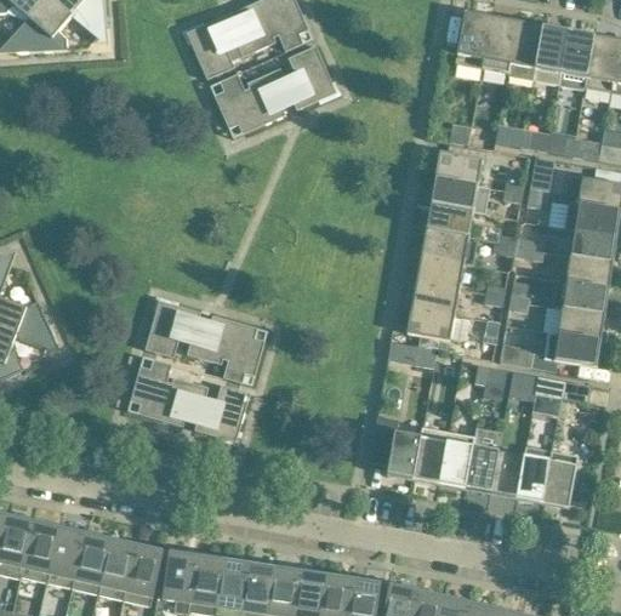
[(13,4),(28,17),(29,17),(44,0),(0,0),(0,11),(5,12),(12,5),(13,4)]
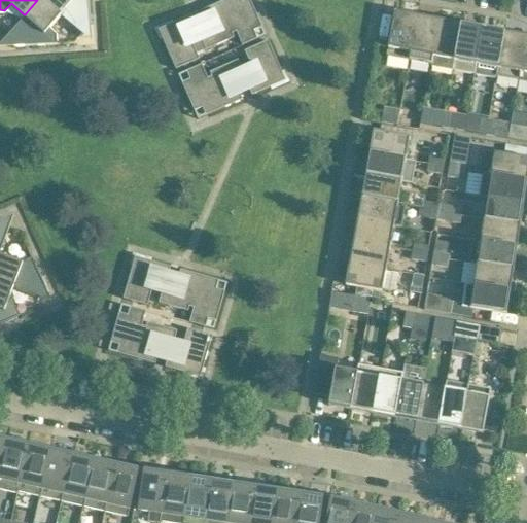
[(49,26),(61,12),(46,0),(37,0),(25,14),(24,14),(5,36),(6,37),(15,44),(57,41),(57,39),(56,32),(49,27),(50,27),(49,26)]
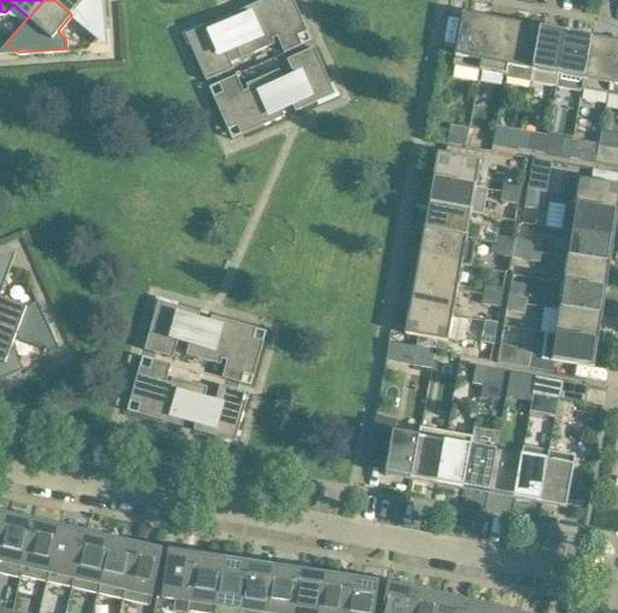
[(54,0),(71,15),(97,38),(98,36),(97,35),(105,25),(103,0),(54,0)]
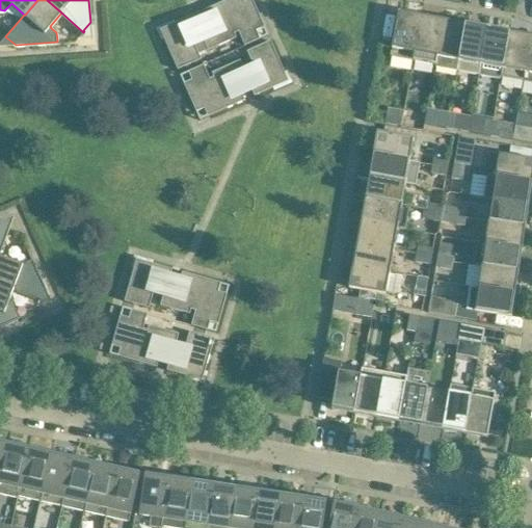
[(203,37),(208,48),(236,35),(234,31),(238,29),(244,44),(260,36),(260,35),(259,35),(256,28),(263,25),(262,23),(263,22),(253,0),(243,0),(220,0),(203,8),(206,15),(196,19),(193,12),(159,27),(177,68),(201,57),(193,42),(203,37)]
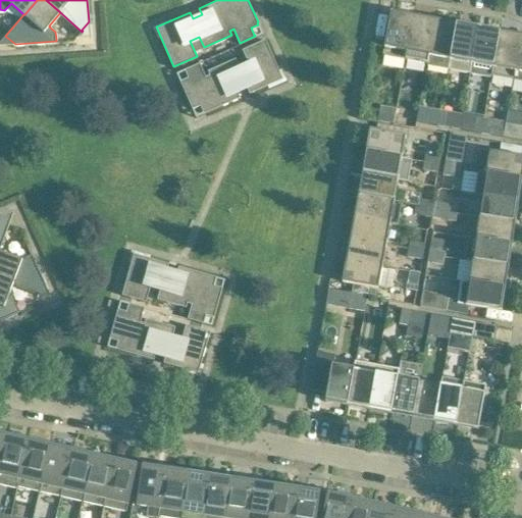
[(405,57),(413,13),(390,9),(382,53),(405,57)]
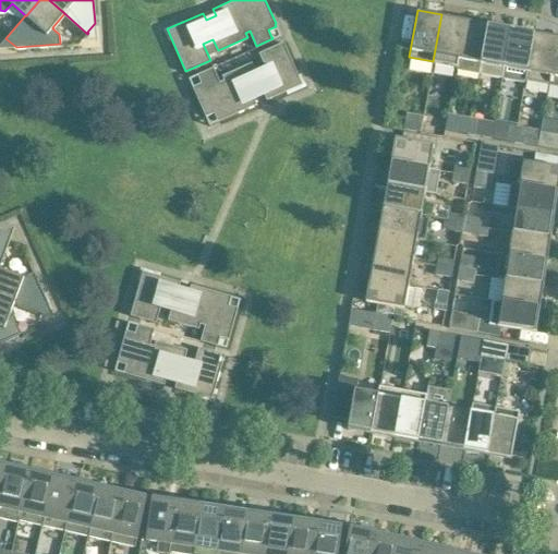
[(456,65),(464,19),(441,14),(433,61),(456,65)]
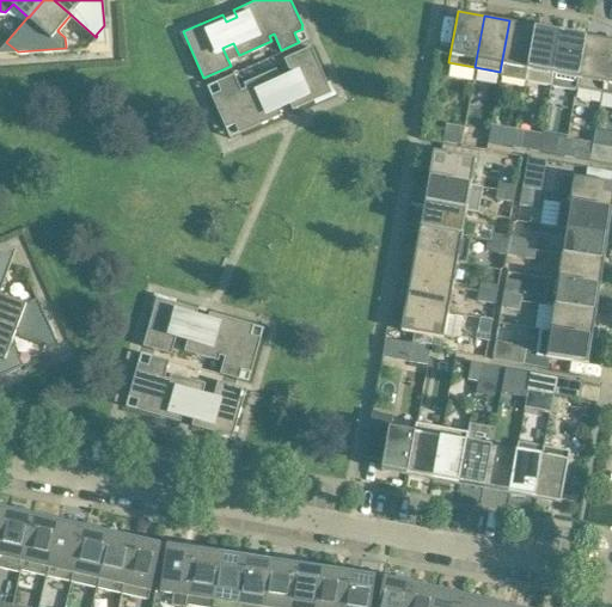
[(525,79),(534,25),(509,20),(500,72),(500,74),(525,79)]
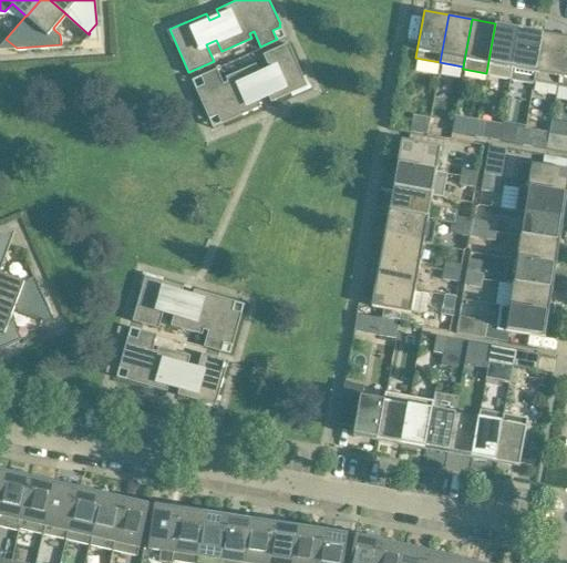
[(512,67),(518,28),(495,23),(486,73),(508,77),(511,67),(512,67)]
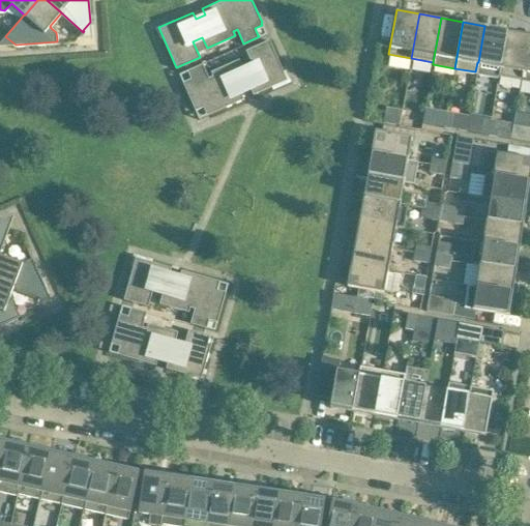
[(499,75),(507,29),(484,26),(478,62),(500,66),(498,75),(499,75)]
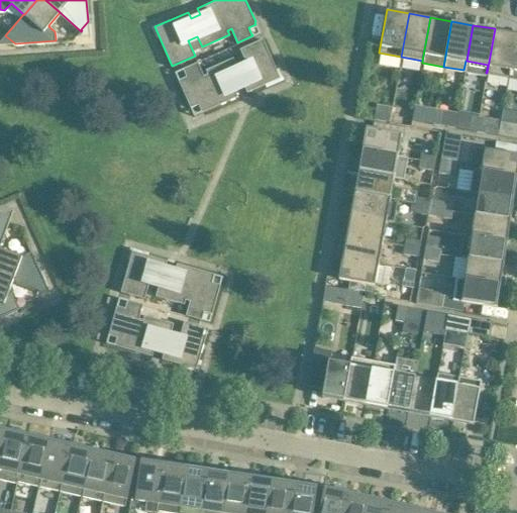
[(508,77),(516,32),(495,28),(487,73),(508,77)]
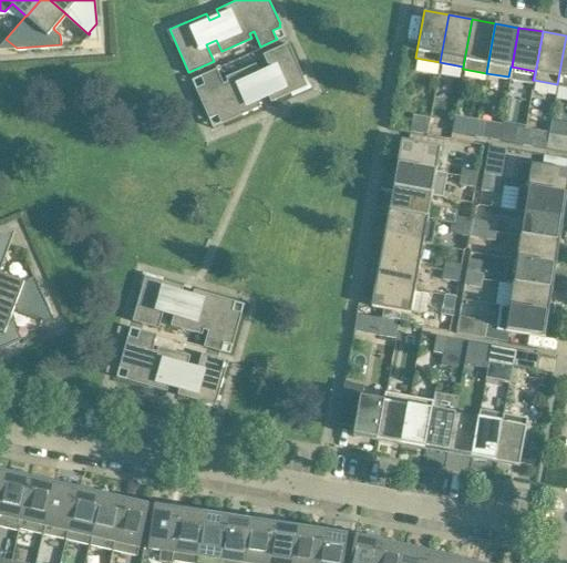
[(566,36),(557,84),(566,85),(566,36)]
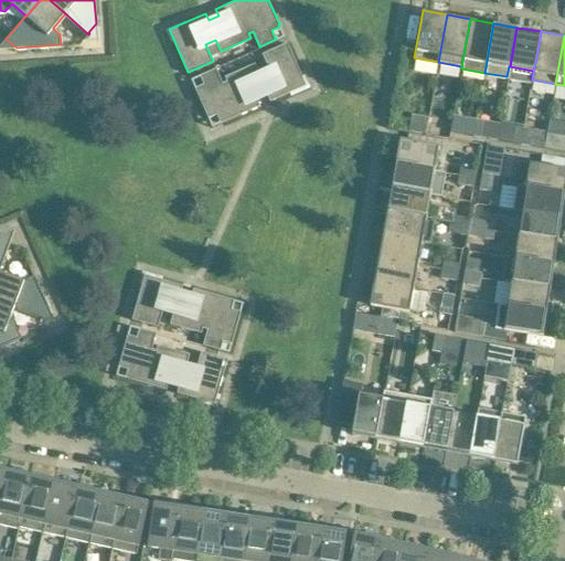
[(266,93),(269,99),(306,84),(287,41),(262,52),(269,69),(259,73),(254,62),(224,75),(226,80),(222,82),(215,66),(199,74),(199,75),(200,75),(203,82),(195,86),(196,88),(195,90),(206,114),(208,113),(209,116),(216,113),(220,120),(223,119),(259,104),(256,97),(266,93)]
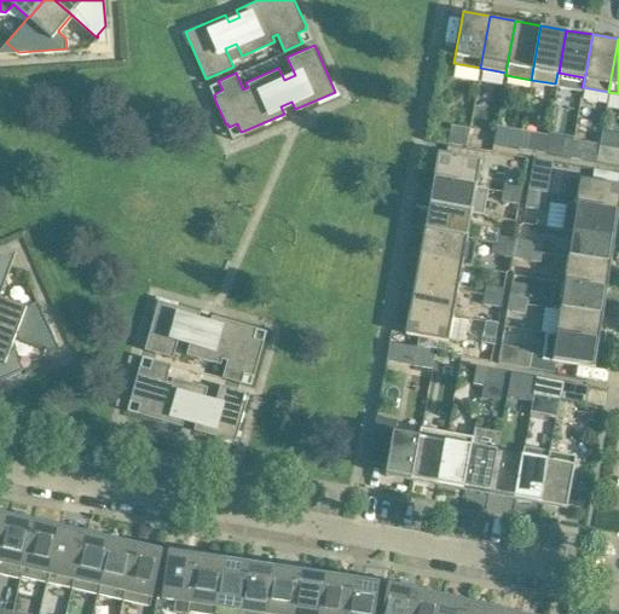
[(457,142),(460,125),(451,123),(447,140),(457,142)]
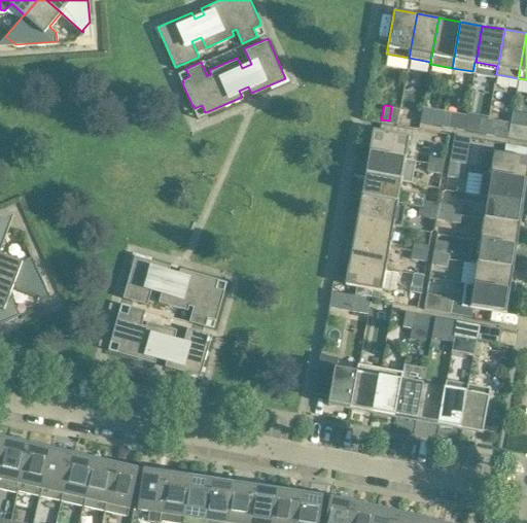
[(399,107),(391,106),(389,120),(396,123),(399,107)]
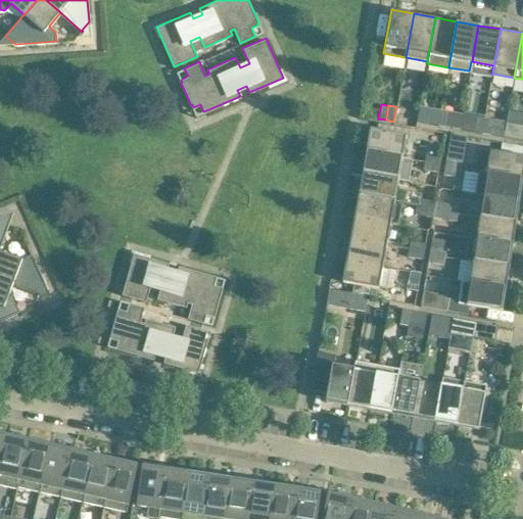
[(438,124),(441,108),(433,107),(430,122),(438,124)]
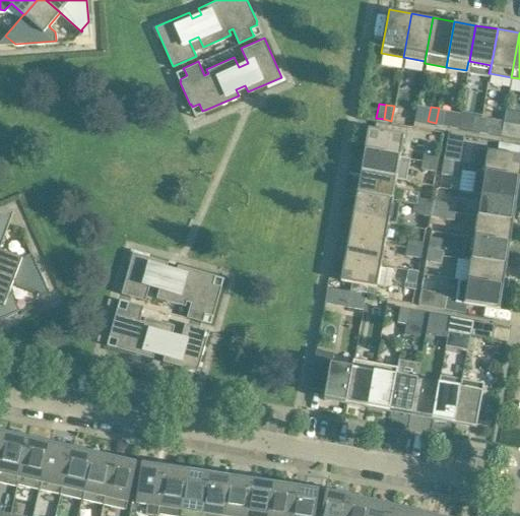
[(444,124),(446,110),(439,108),(436,123),(444,124)]
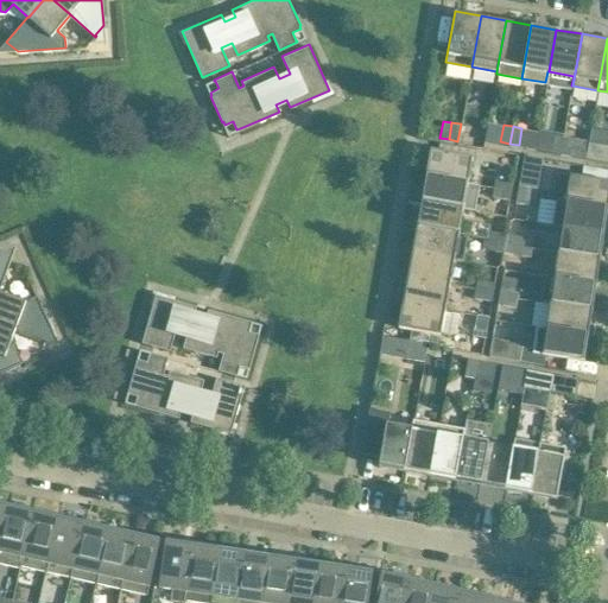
[(559,152),(563,135),(553,134),(551,151),(559,152)]
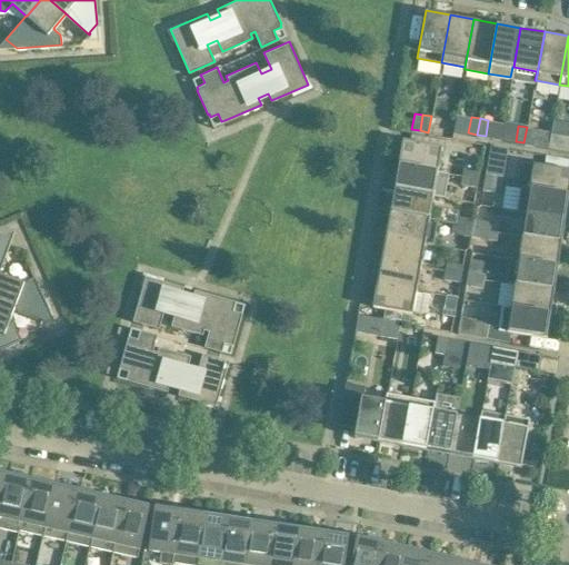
[(536,128),(527,127),(523,142),(532,145),(536,128)]
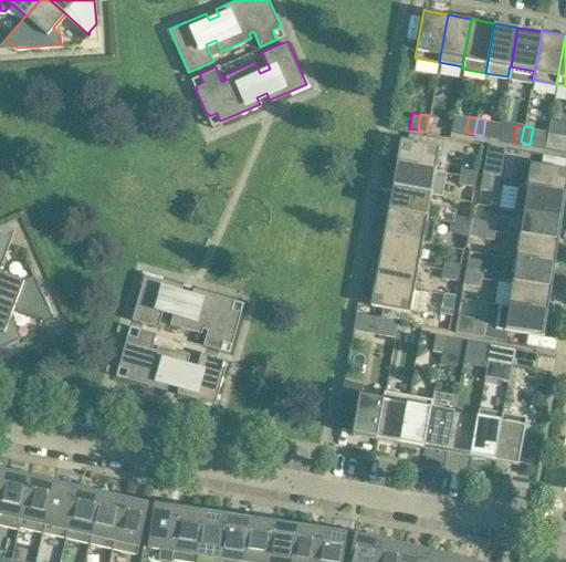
[(545,146),(565,149),(565,134),(547,131),(545,146)]
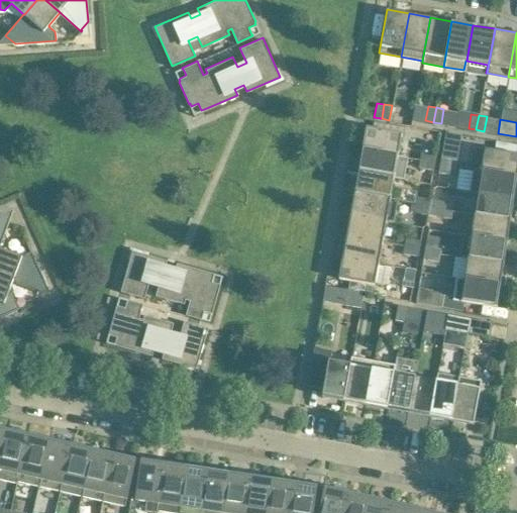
[(366,125),(362,147),(398,155),(402,132),(366,125)]
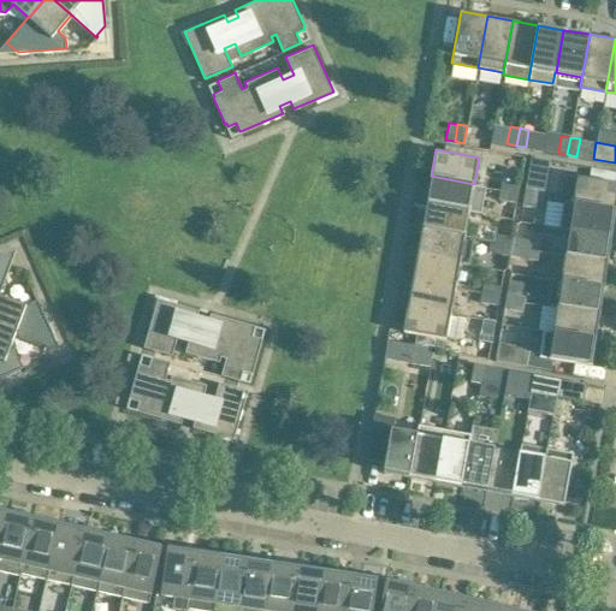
[(615,205),(615,182),(610,182),(567,175),(563,201),(615,209),(615,205)]
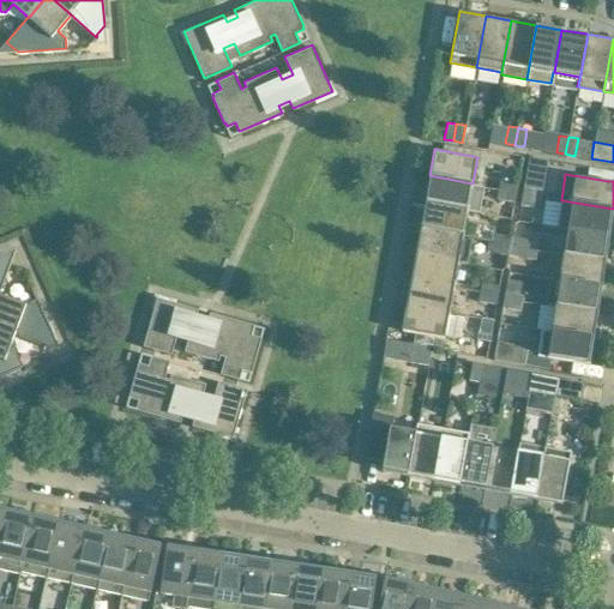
[(482,185),(473,184),(429,175),(425,202),(468,209),(477,211),(482,185)]
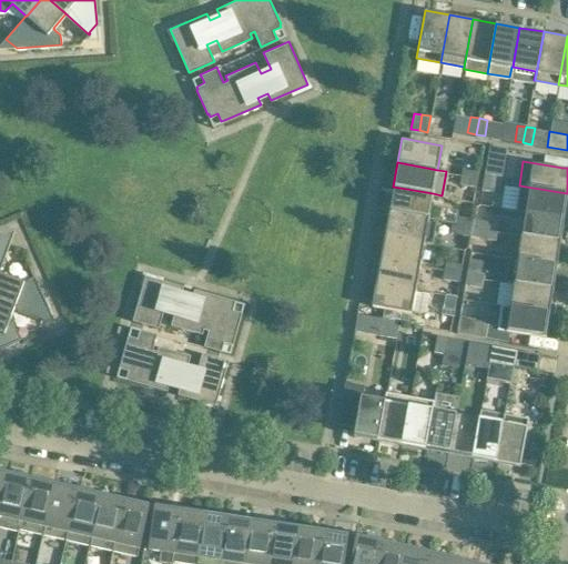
[(462,174),(477,177),(478,169),(463,165),(462,174)]
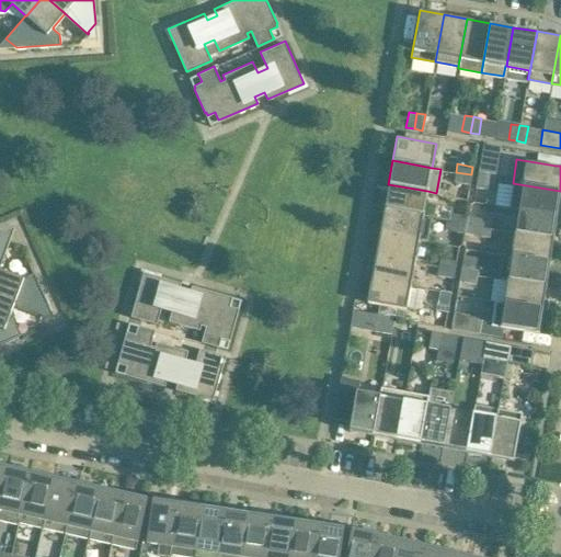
[(477,178),(493,181),(494,172),(479,169),(477,178)]
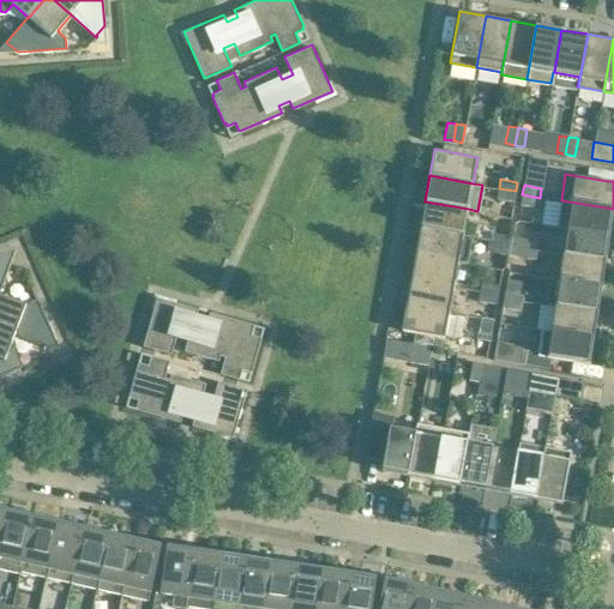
[(497,197),(515,200),(516,191),(499,188),(497,197)]
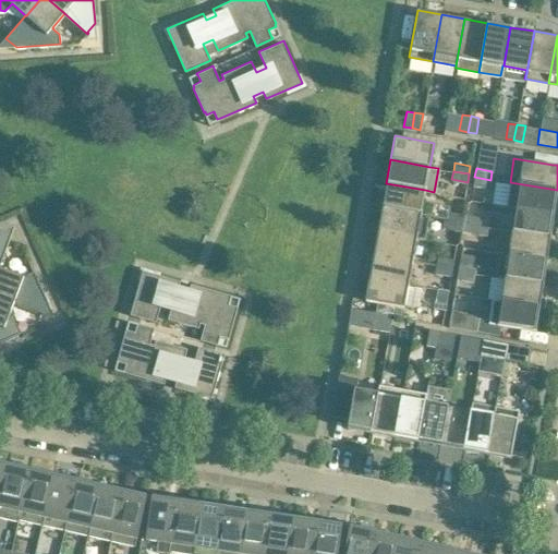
[(473,185),(488,188),(490,180),(474,177),(473,185)]
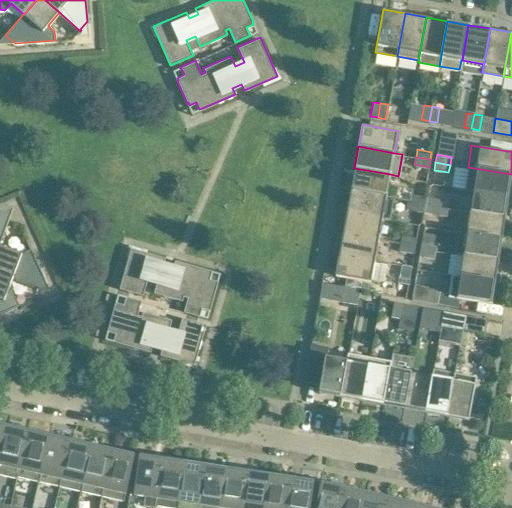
[(508,195),(511,175),(511,174),(468,167),(465,188),(508,195)]
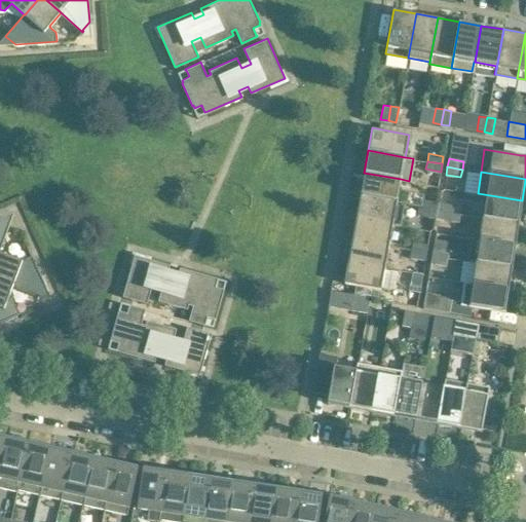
[(397,200),(401,179),(364,173),(361,194),(405,202),(405,201),(397,200)]
